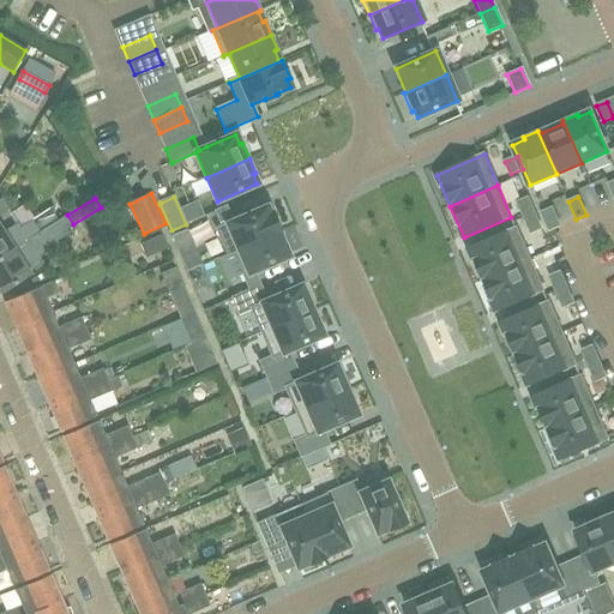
[(518,203),(524,218),(535,214),(528,198),(518,203)]
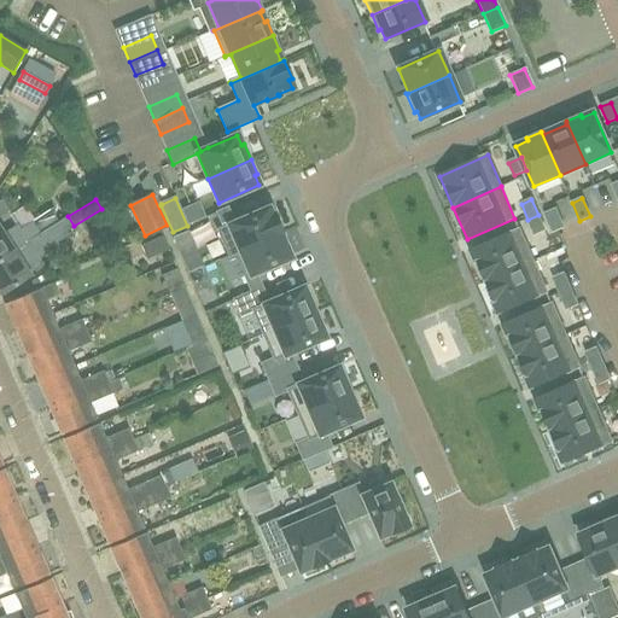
[(0,229),(0,260),(15,251),(24,246),(41,235),(68,217),(66,216),(58,204),(33,222),(21,228),(17,225),(4,234),(0,229)]
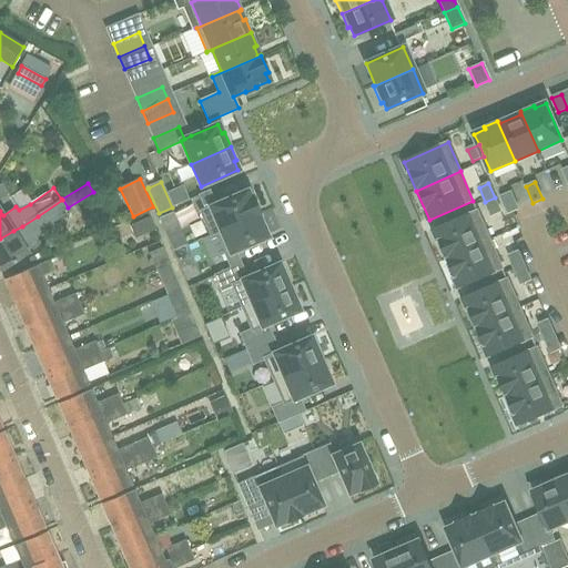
[(220,231),(257,215),(260,214),(252,196),(250,198),(246,191),(214,205),(209,192),(200,195),(205,210),(200,212),(211,235),(220,231)]
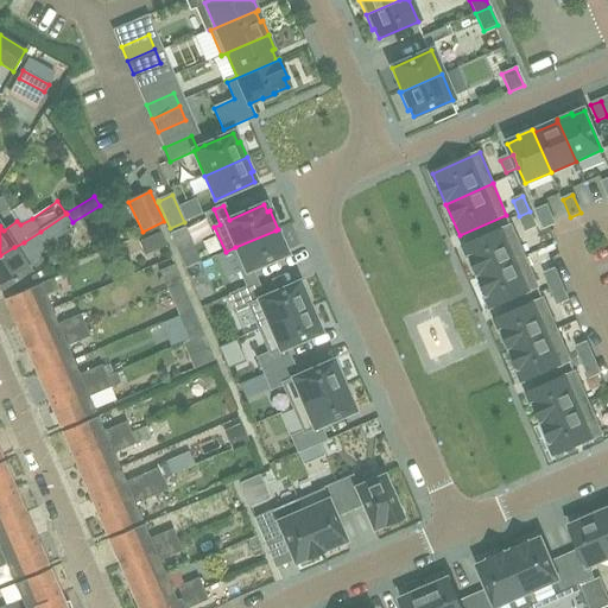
[(548,207),(537,211),(544,228),(555,223),(548,207)]
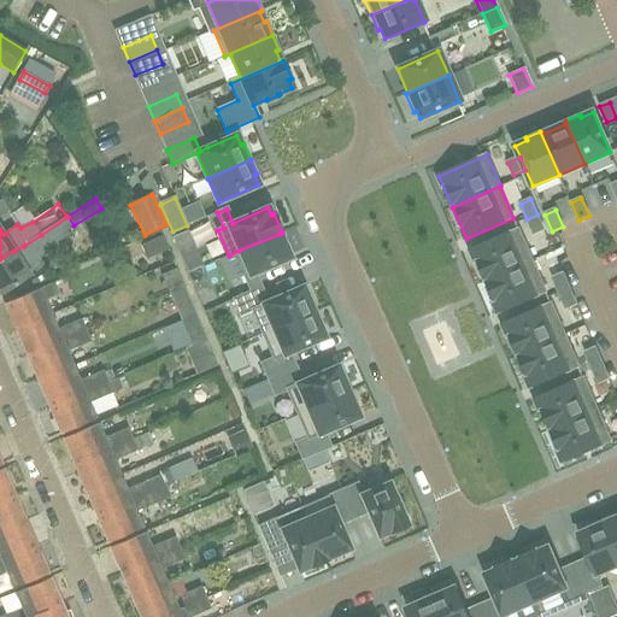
[(544,230),(538,215),(527,219),(534,234),(544,230)]
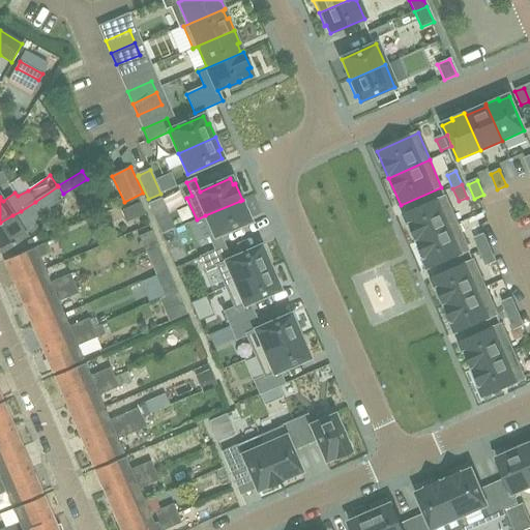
[(405,214),(416,242),(458,224),(446,197),(405,214)]
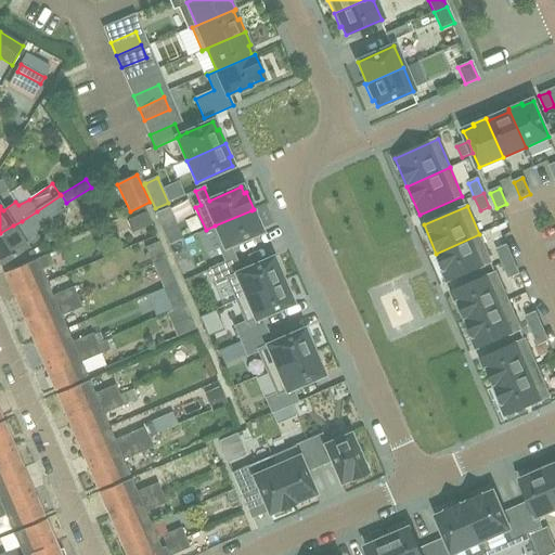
[(155,214),(159,224),(173,218),(169,208),(155,214)]
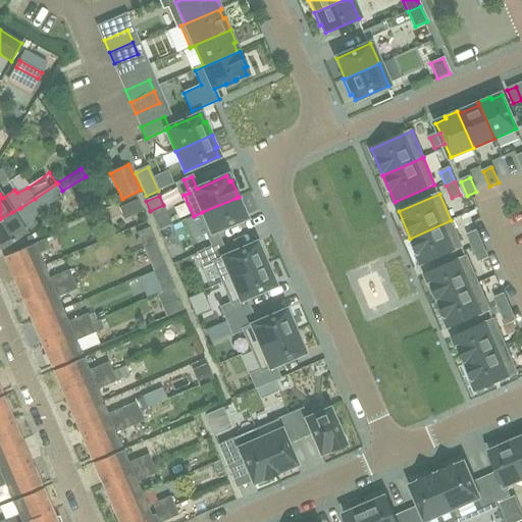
[(198,255),(221,245),(215,230),(245,218),(237,198),(202,212),(211,231),(207,233),(212,247),(198,254),(198,255)]
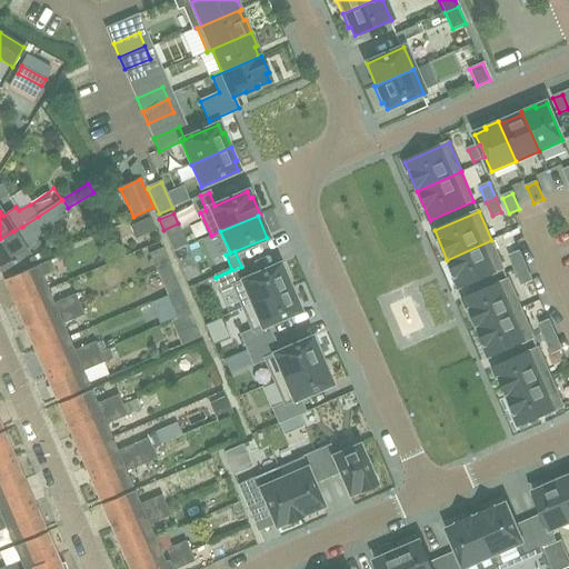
[(13,231),(0,239),(0,269),(0,270),(27,253),(41,245),(33,233),(45,227),(38,217),(22,227),(13,231)]
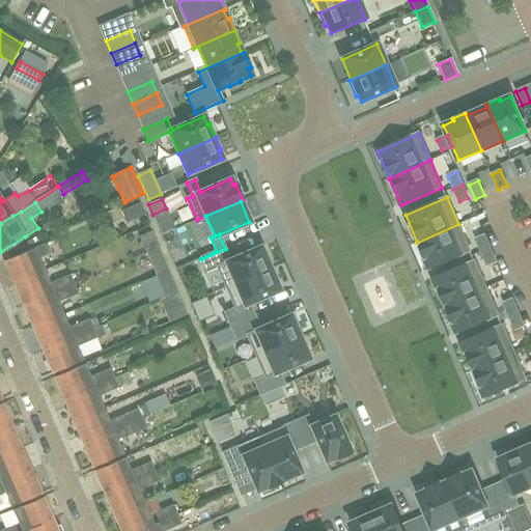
[(121,212),(127,223),(145,215),(140,203),(121,212)]
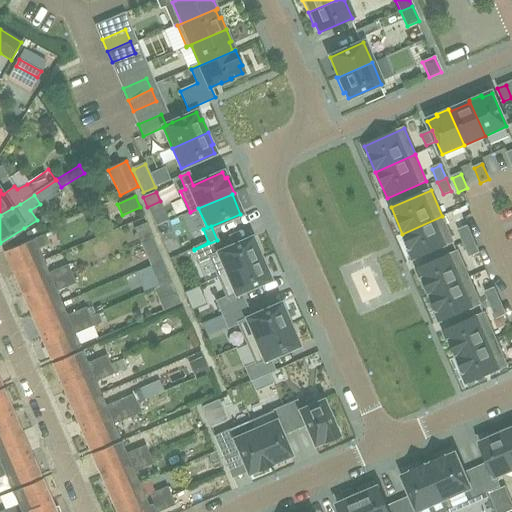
[(453,243),(442,216),(402,234),(413,260),(453,243)]
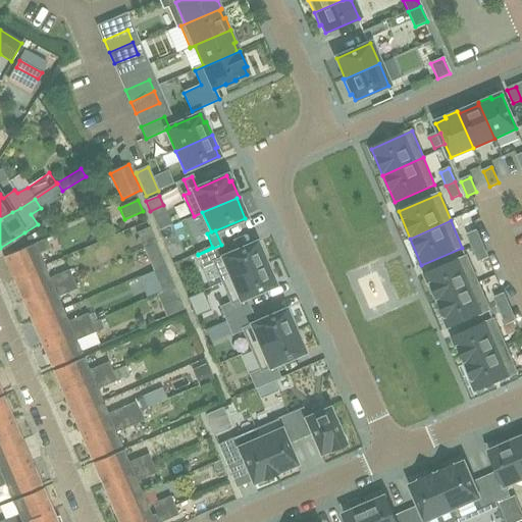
[(137,232),(144,249),(157,244),(150,227),(137,232)]
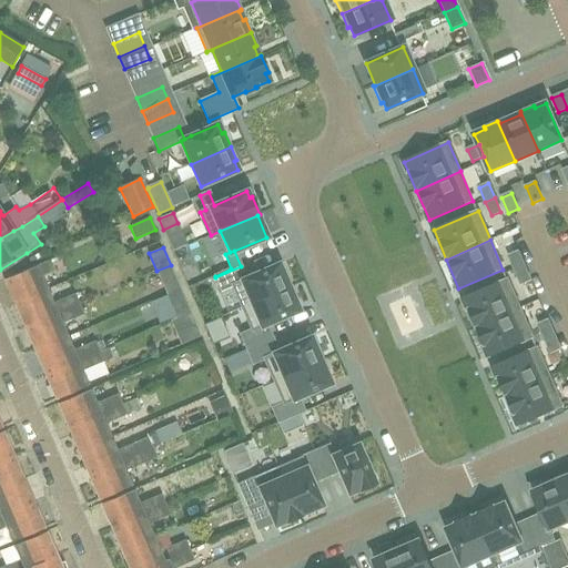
[(515,270),(525,266),(518,252),(509,256),(515,270)]
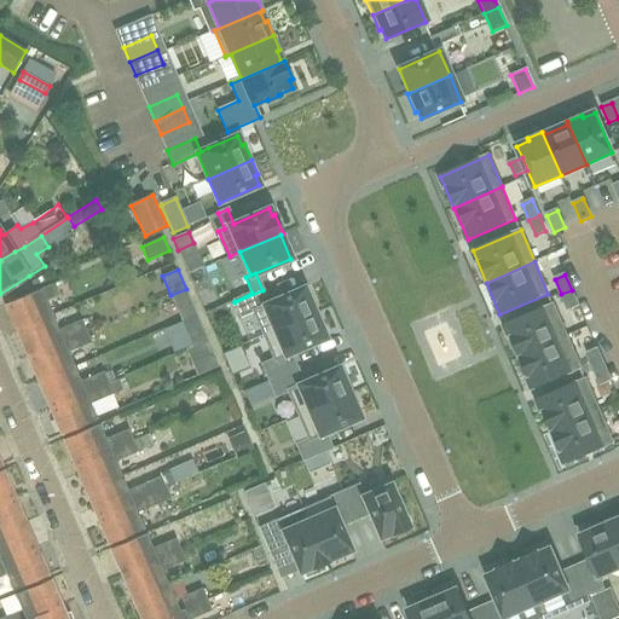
[(16,331),(52,316),(46,301),(58,296),(53,284),(5,305),(16,331)]
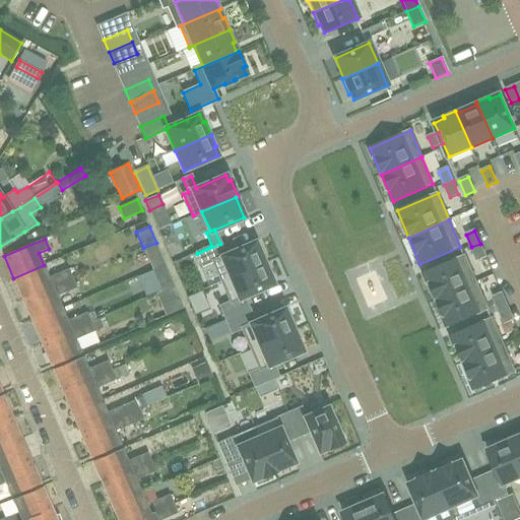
[(212,261),(221,282),(267,263),(265,259),(263,260),(255,242),(225,255),(220,244),(197,254),(202,266),(212,261)]
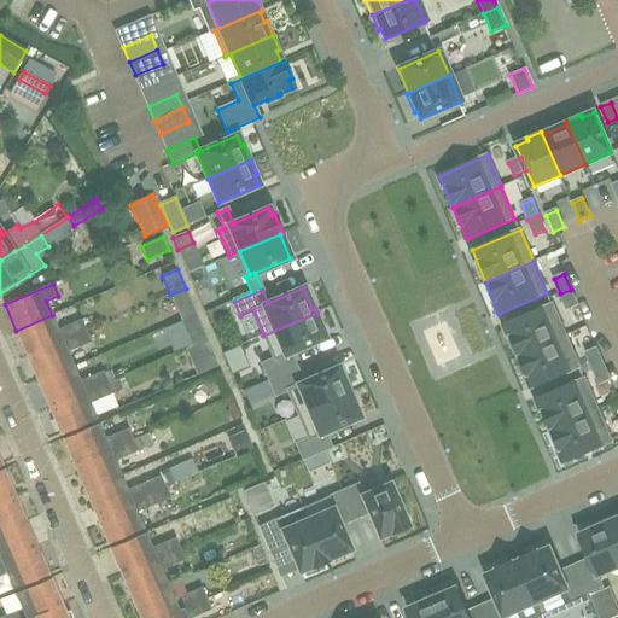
[(186,289),(170,295),(181,321),(197,314),(186,289)]
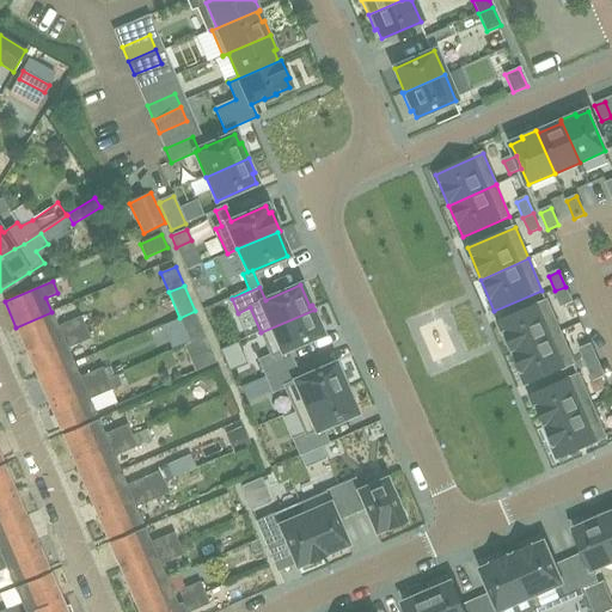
[(571,301),(565,287),(555,291),(562,306),(571,301)]
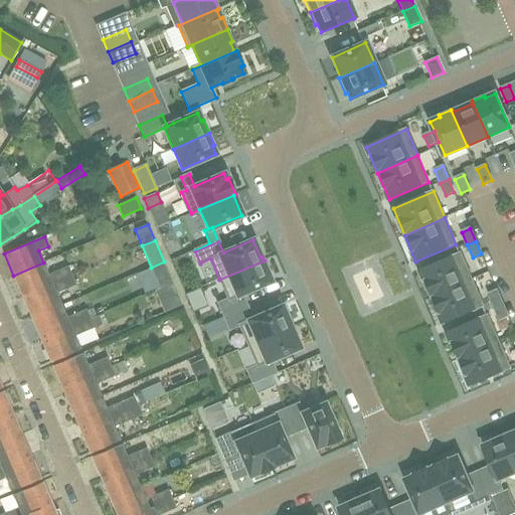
[(432,298),(472,280),(460,253),(419,271),(432,298)]
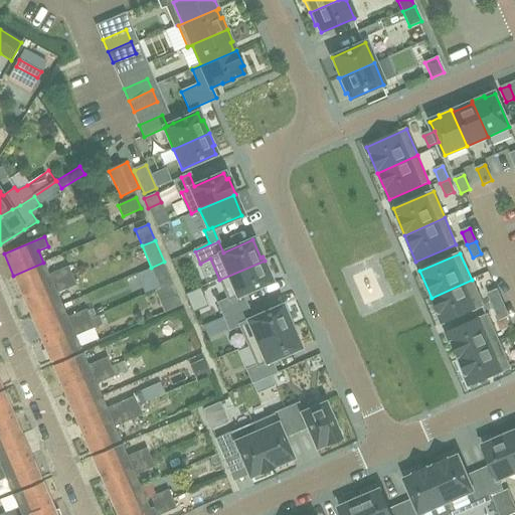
[(224,318),(247,308),(241,294),(271,282),(267,273),(270,272),(265,261),(219,280),(228,299),(218,304),(224,318)]
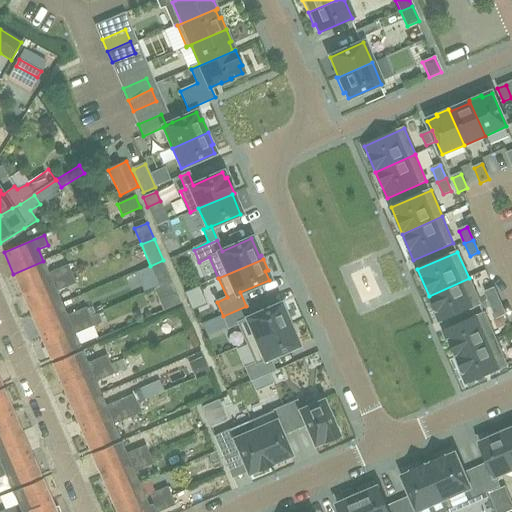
[(163,260),(150,266),(159,286),(153,288),(154,290),(172,282),(163,260)]
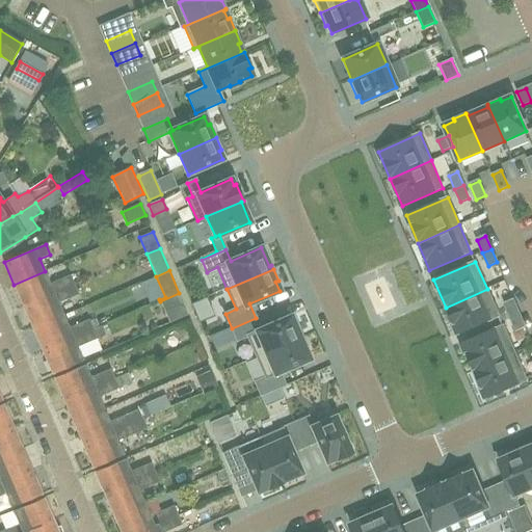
[(71,275),(50,284),(45,271),(14,285),(24,307),(75,285),(71,275)]
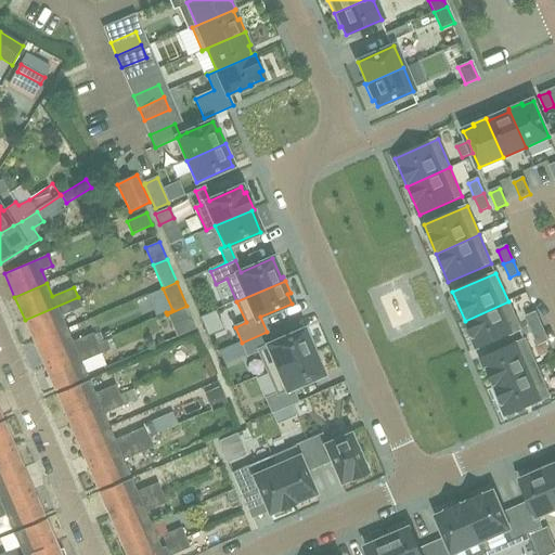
[(35,344),(67,330),(61,317),(82,307),(78,297),(25,320),(35,344)]
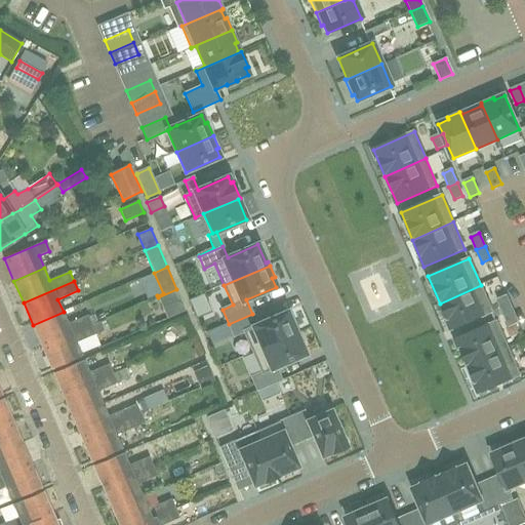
[(481,285),(440,304),(451,330),(492,312),(481,285)]
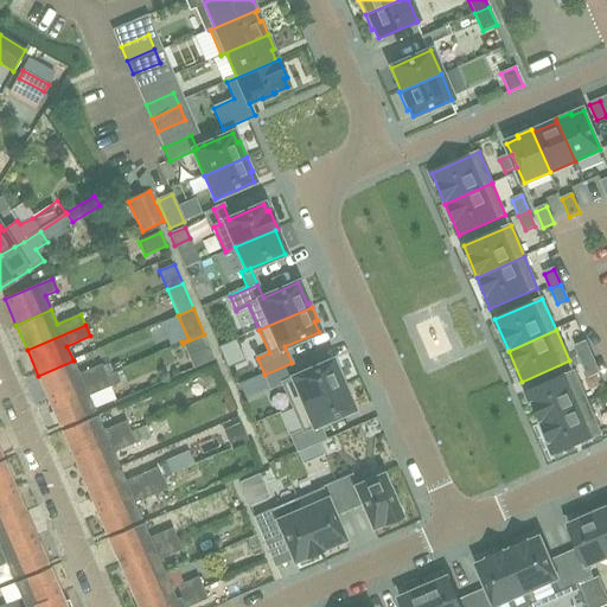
[(183,344),(193,369),(215,359),(204,334),(183,344)]
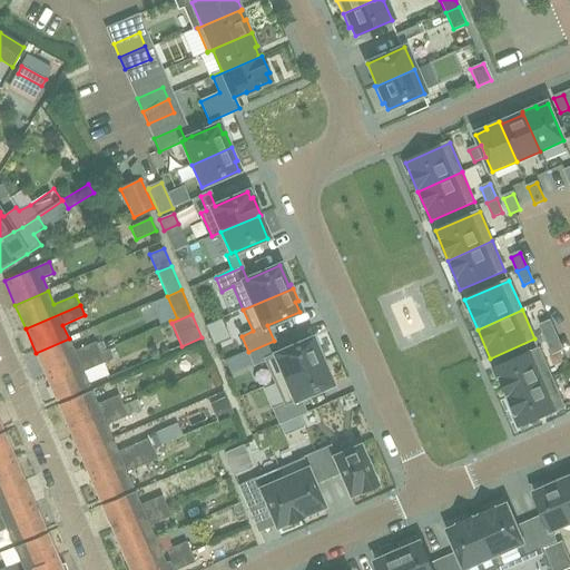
[(541,326),(547,340),(556,336),(550,322),(541,326)]
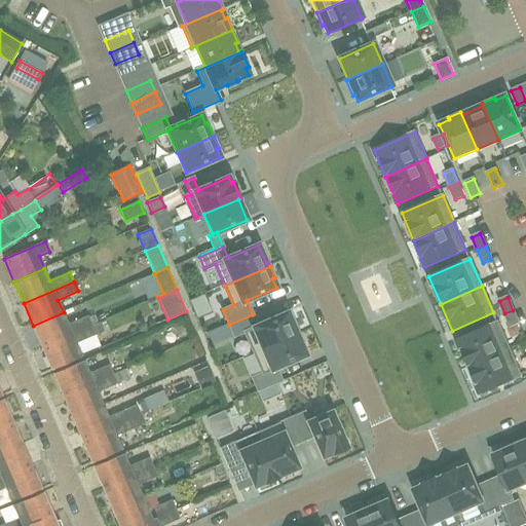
[(519,323),(513,310),(504,313),(511,327),(519,323)]
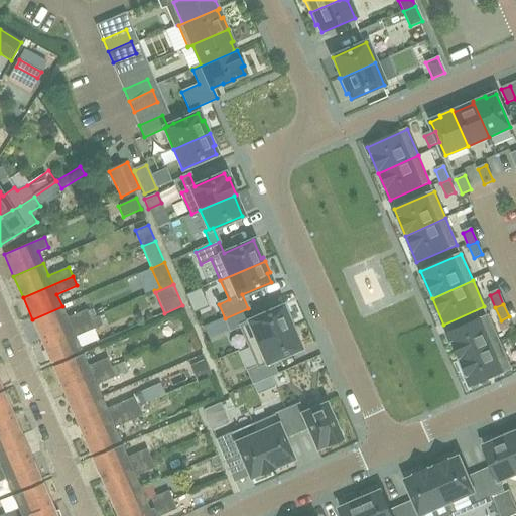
[(41,341),(91,319),(87,308),(67,317),(62,306),(32,319),(41,341)]
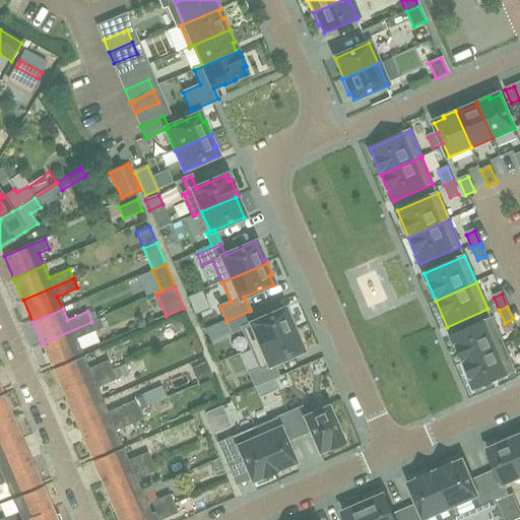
[(242,328),(251,349),(294,331),(284,309),(255,322),(250,311),(226,321),(232,333),(242,328)]
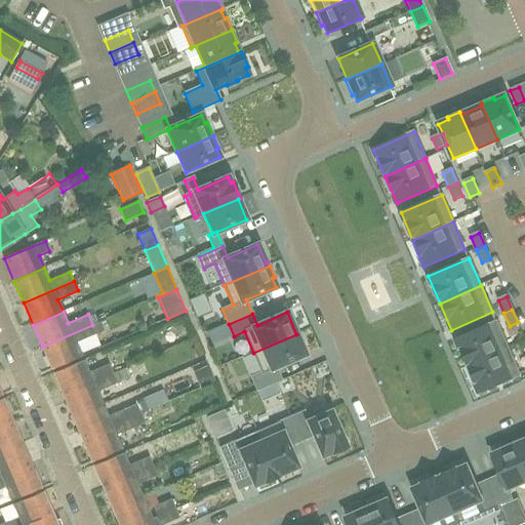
[(51,369),(82,356),(77,342),(105,331),(101,322),(92,325),(42,347),(51,369)]
